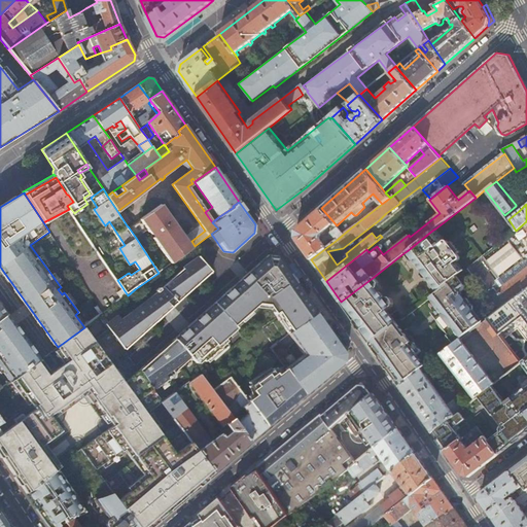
[(154,238),(171,262),(191,248),(162,205),(129,227),(136,238),(149,229),(153,235),(154,235),(156,234),(157,235),(154,238)]
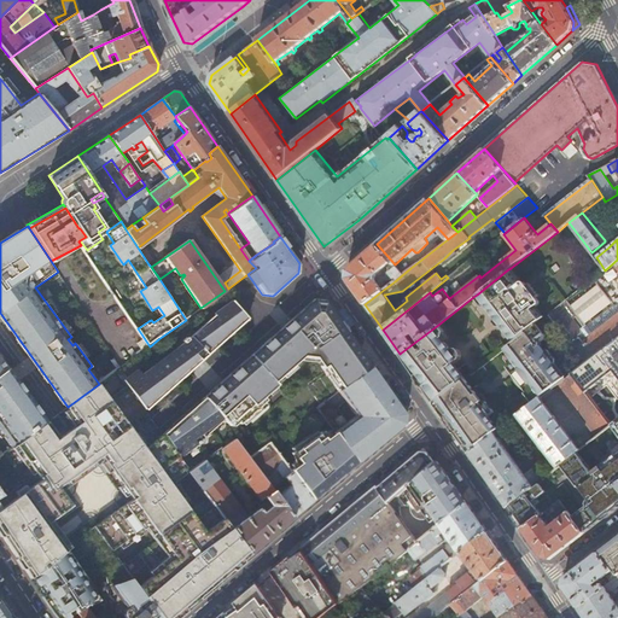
[(608,248),(605,242),(592,252),(596,257),(608,248)]
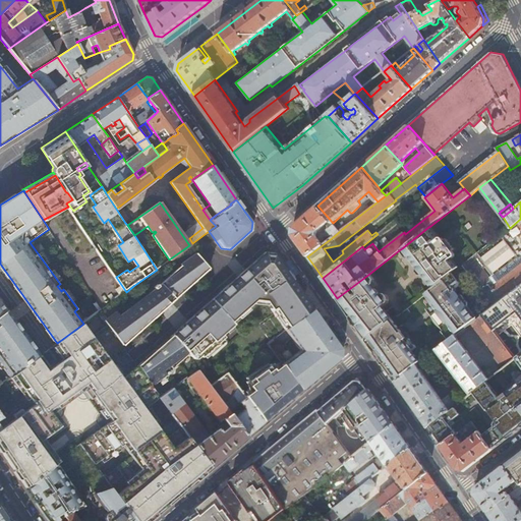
[(116,209),(125,223),(129,220),(120,206),(116,209)]
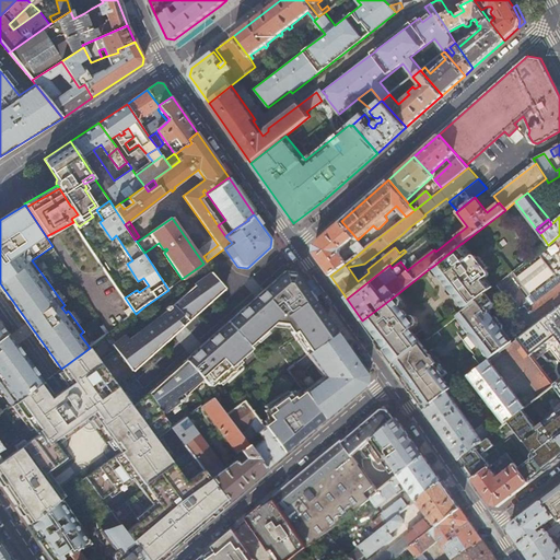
[(358,240),(341,221),(315,244),(314,253),(330,276),(349,261),(347,258),(345,259),(339,253),(341,248),(351,240),(354,245),(351,246),(358,255),(365,248),(362,245),(358,240)]
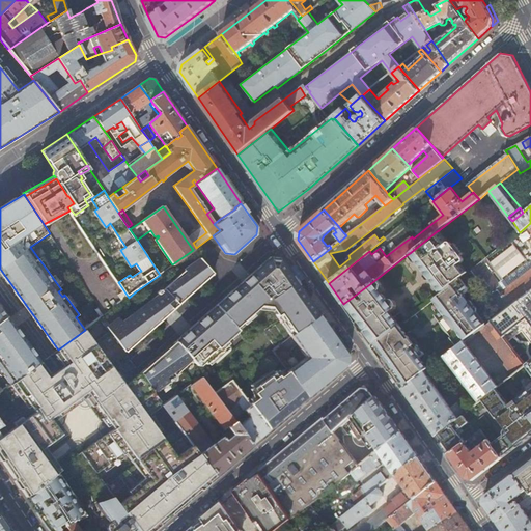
[(385,239),(397,229),(394,225),(384,233),(383,236),(385,239)]
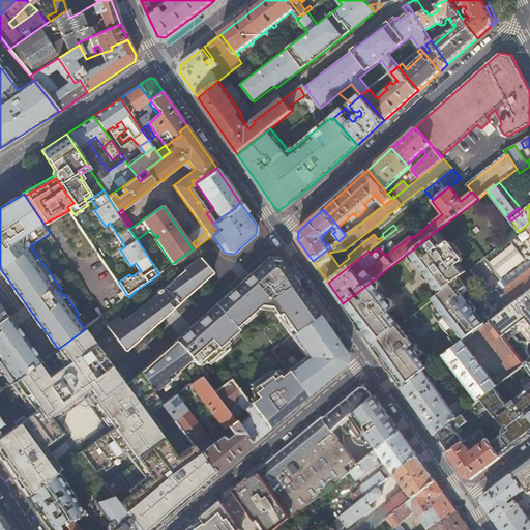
[(349,226),(343,232),(346,235),(352,230),(349,226)]
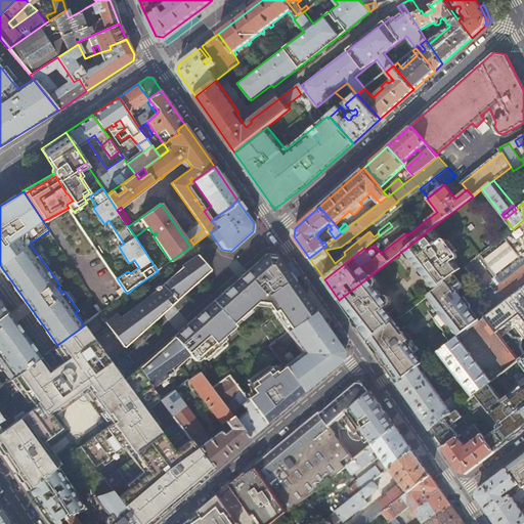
[(442,238),(433,227),(431,228),(440,241),(442,238)]
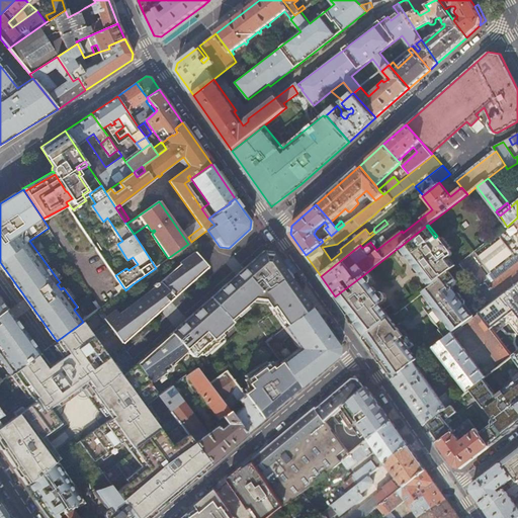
[(435,238),(426,226),(400,247),(408,257),(413,264),(413,269),(416,273),(420,273),(430,286),(450,271),(454,267),(448,259),(450,257),(451,256),(452,253),(440,237),(437,236),(435,238)]
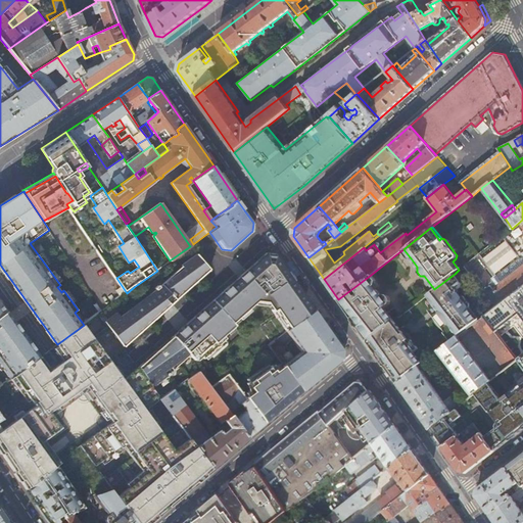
[(412,259),(403,249),(400,251),(408,259),(412,259)]
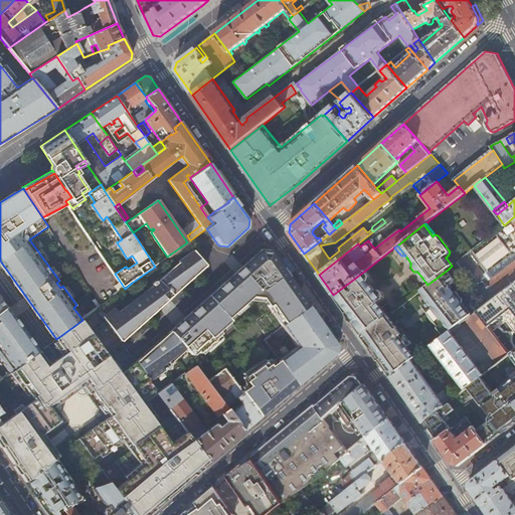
[(116,308),(104,317),(107,321),(122,342),(207,265),(195,249),(180,261),(180,262),(122,315),(116,308)]
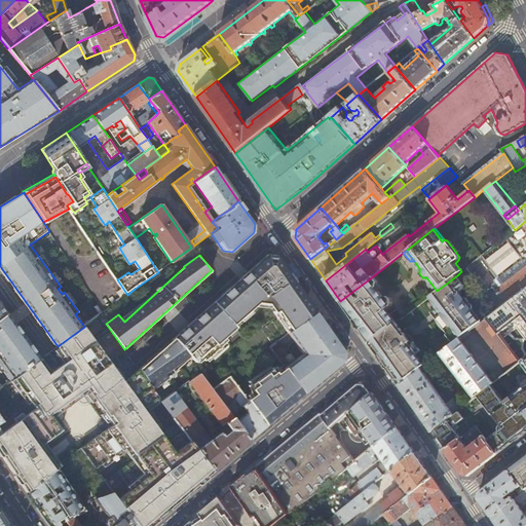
[(268,255),(214,303),(232,324),(259,303),(268,305),(290,333),(316,312),(276,256),(268,255)]
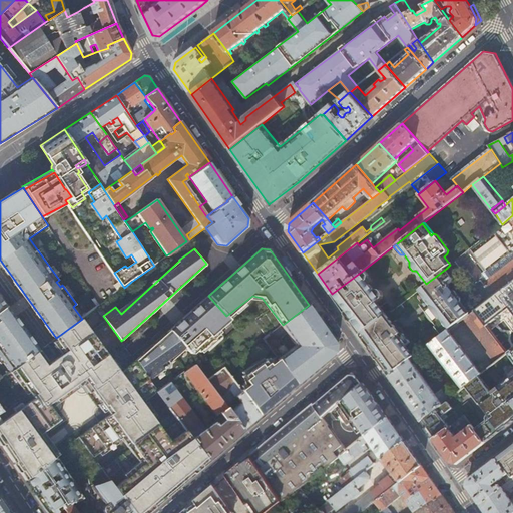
[(512,252),(484,276),(476,265),(472,268),(467,262),(469,260),(464,253),(456,261),(486,301),(508,284),(512,280),(512,252)]
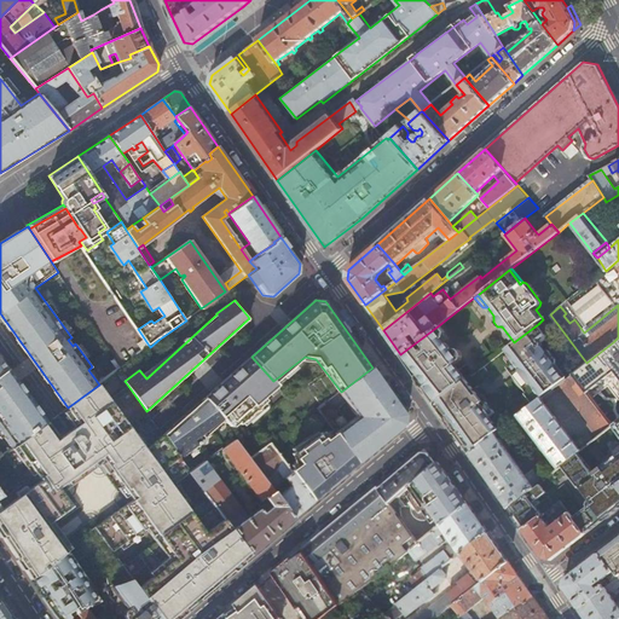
[(543,319),(545,318),(538,307),(536,310),(543,319)]
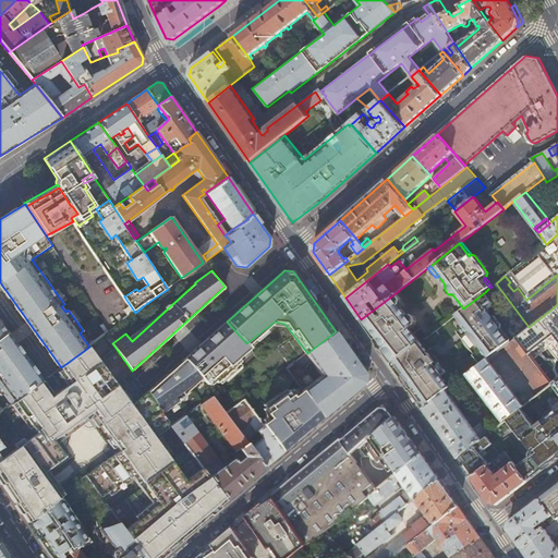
[(485,292),(463,308),(456,315),(462,324),(463,324),(465,326),(459,331),(464,338),(464,337),(474,349),(473,350),(476,353),(475,354),(482,363),(488,359),(504,347),(511,340),(502,328),(502,324),(496,316),(494,318),(489,312),(490,311),(487,306),(493,302),(485,292)]
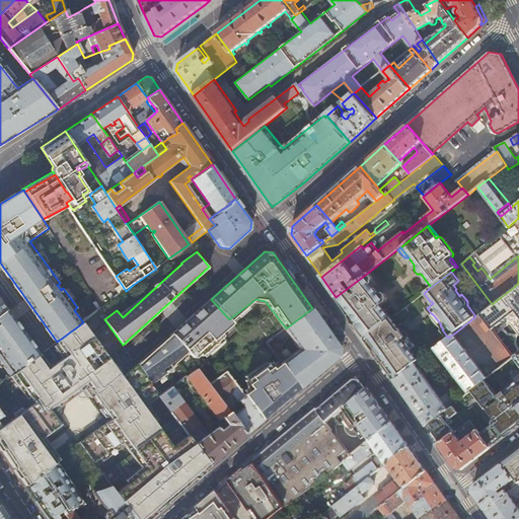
[(368,273),(336,297),(365,340),(388,320),(379,308),(381,306),(386,302),(387,297),(383,292),(378,292),(375,294),(371,289),(368,286),(372,283),(372,278),(368,273)]
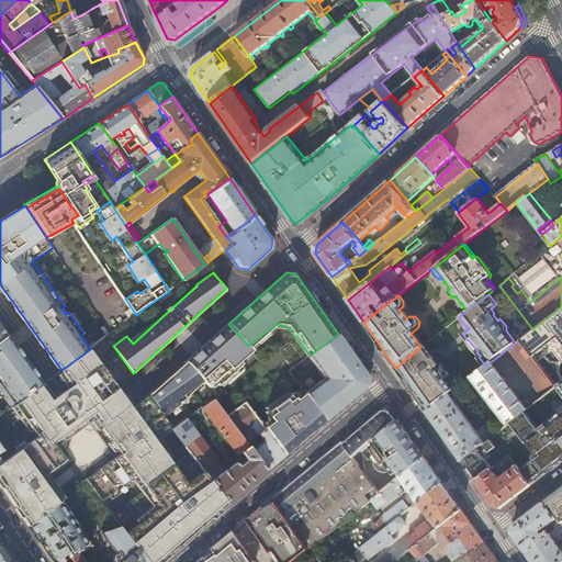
[(408,307),(403,301),(403,306),(398,310),(402,313),(408,307)]
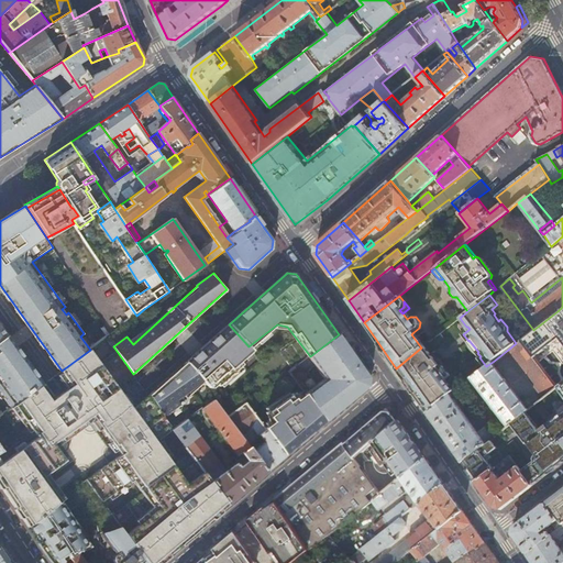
[(533,330),(521,340),(536,359),(553,344),(562,357),(562,307),(558,311),(533,330)]
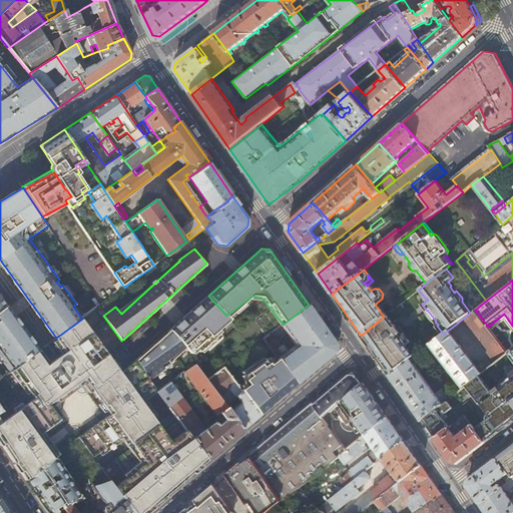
[(0,356),(11,371),(40,350),(0,295),(0,356)]
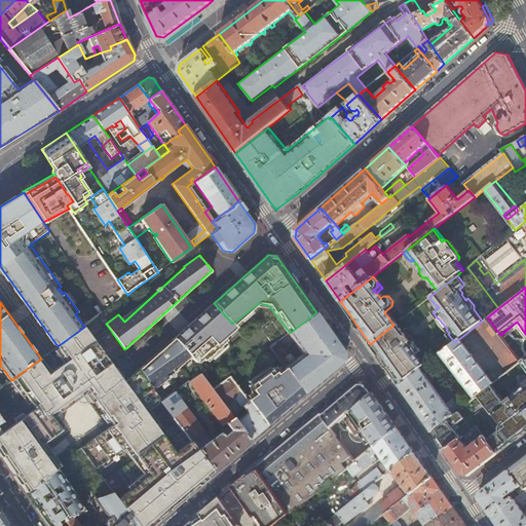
[(214,303),(140,370),(155,388),(157,386),(192,355),(196,360),(199,360),(203,357),(204,358),(226,339),(223,336),(235,327),(232,324),(214,303)]
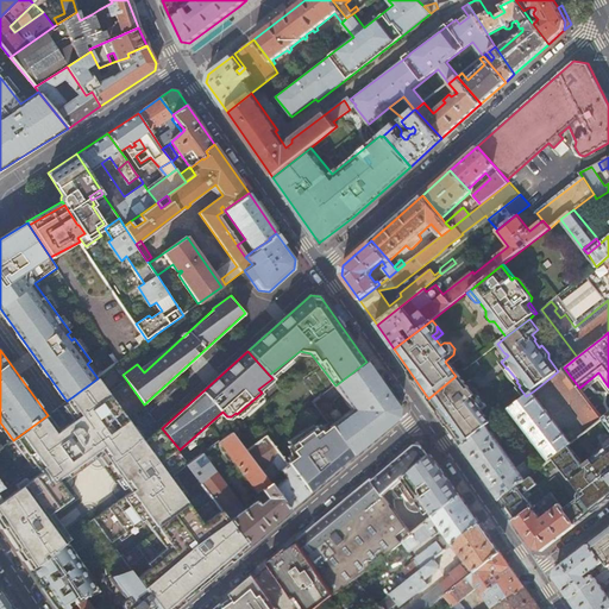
[(445,362),(456,376),(459,374),(447,359),(445,362)]
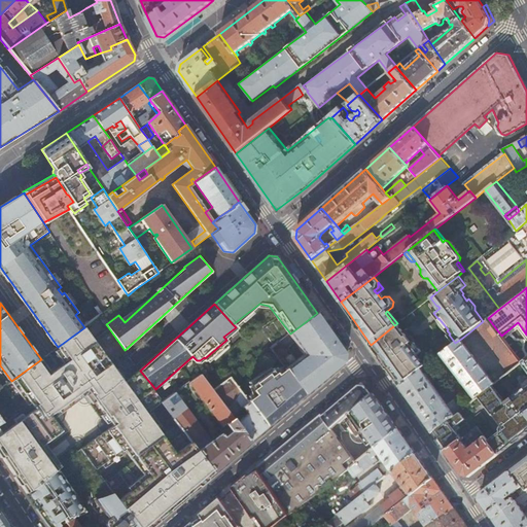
[(317,313),(290,334),(305,354),(285,367),(305,394),(344,361),(345,352),(317,313)]
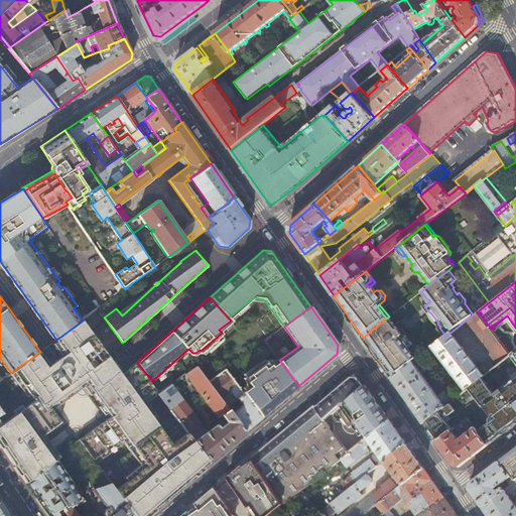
[(491,329),(478,311),(473,314),(466,320),(499,364),(511,355),(509,352),(491,329)]
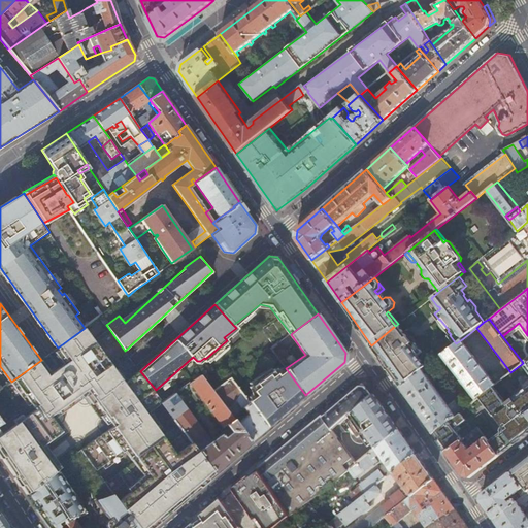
[(395,326),(371,345),(372,347),(374,345),(384,358),(382,359),(401,387),(423,369),(427,366),(419,355),(423,352),(417,342),(413,342),(398,324),(395,326)]
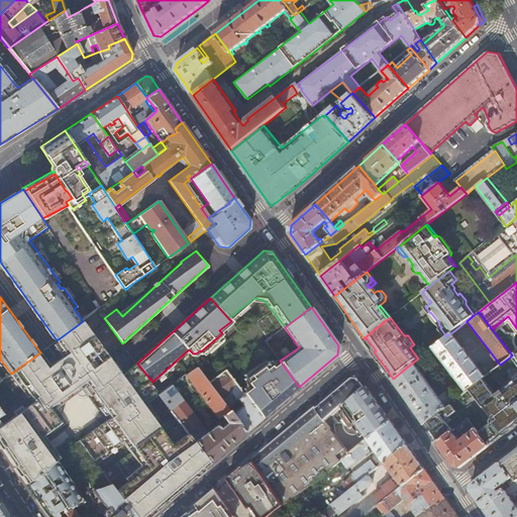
[(54,461),(56,460),(39,437),(60,423),(48,407),(85,382),(110,418),(80,440),(94,460),(121,441),(130,453),(116,463),(129,482),(117,492),(135,516),(145,516),(210,462),(181,423),(166,435),(141,402),(158,391),(137,364),(122,377),(107,356),(122,343),(107,322),(93,332),(84,320),(83,321),(57,340),(67,353),(50,366),(40,352),(11,374),(4,380),(20,402),(2,415),(7,421),(1,425),(0,425),(0,444),(25,483),(45,470),(46,469),(45,468),(48,466),(54,461)]
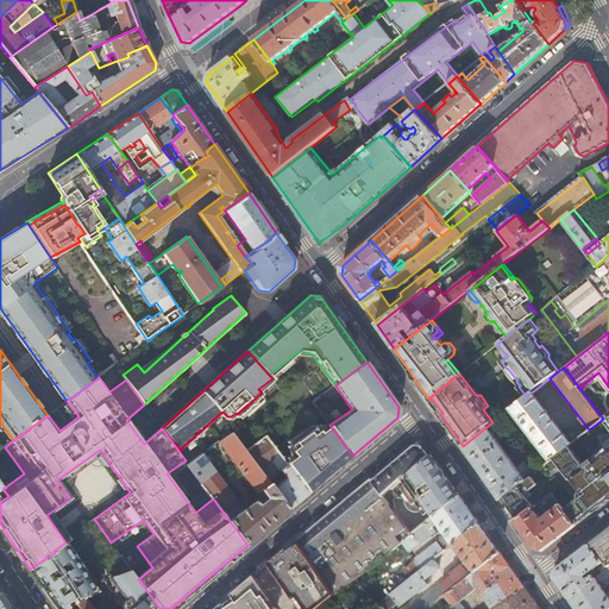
[(533,391),(526,396),(510,409),(550,460),(556,456),(571,444),(572,443),(533,391)]
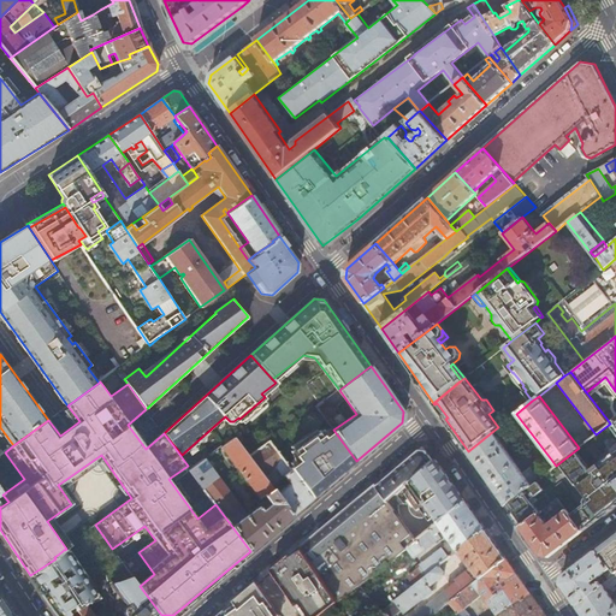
[(319,431),(291,451),(298,462),(289,468),(312,498),(356,461),(333,430),(324,438),(319,431)]
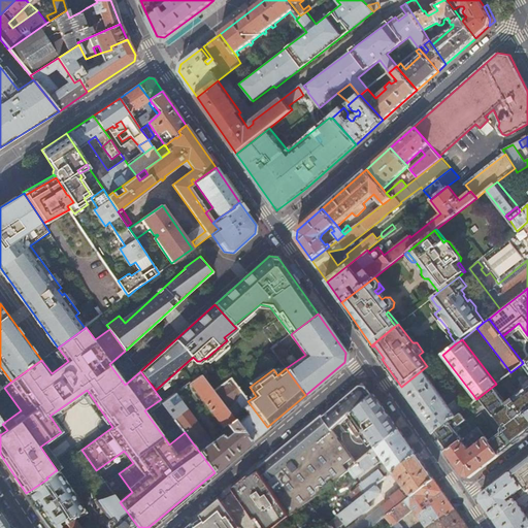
[(423,369),(401,387),(433,432),(455,416),(423,369)]
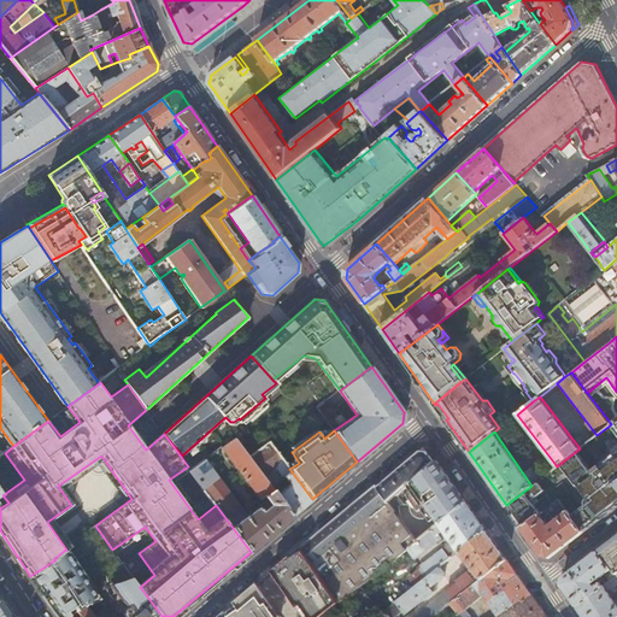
[(269,441),(264,435),(258,440),(263,446),(269,441)]
